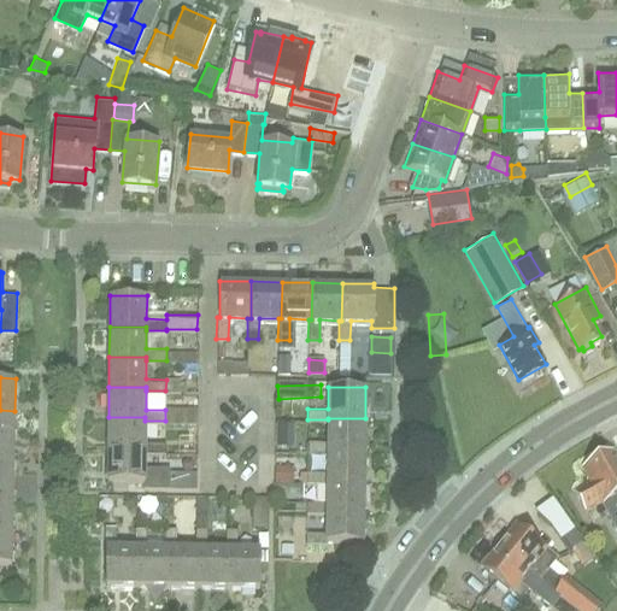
[(165,410),(166,424),(197,423),(195,407),(165,410)]
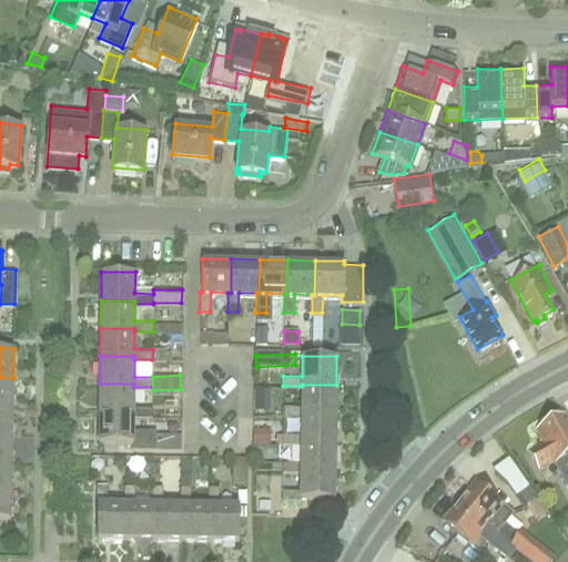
[(0,405),(13,406),(13,378),(0,377),(0,405)]
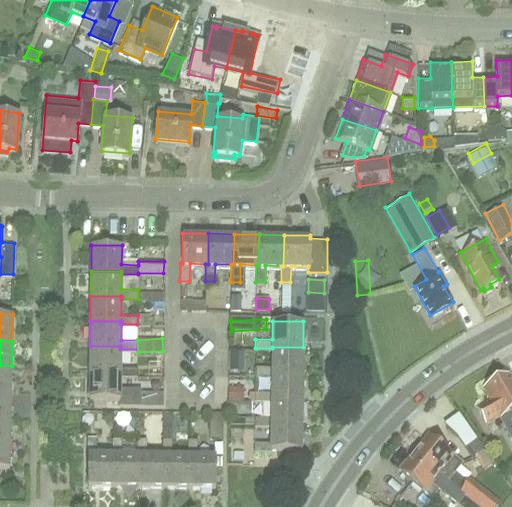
[(90,346),(90,371),(120,372),(120,374),(137,374),(137,365),(120,365),(120,349),(120,346),(90,346)]
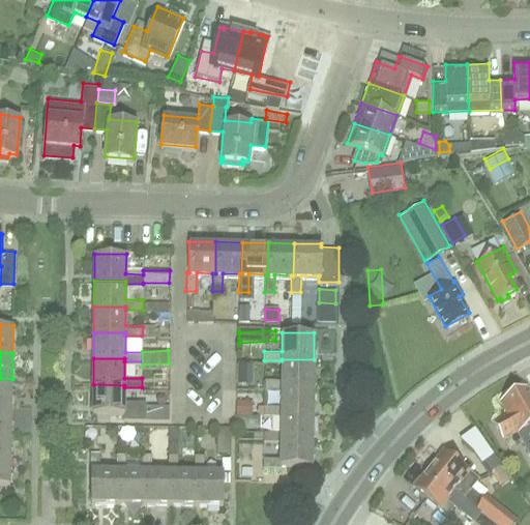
[(314,385),(314,359),(282,359),(282,360),(281,377),(264,377),(264,386),(282,386),(282,385),(314,385)]
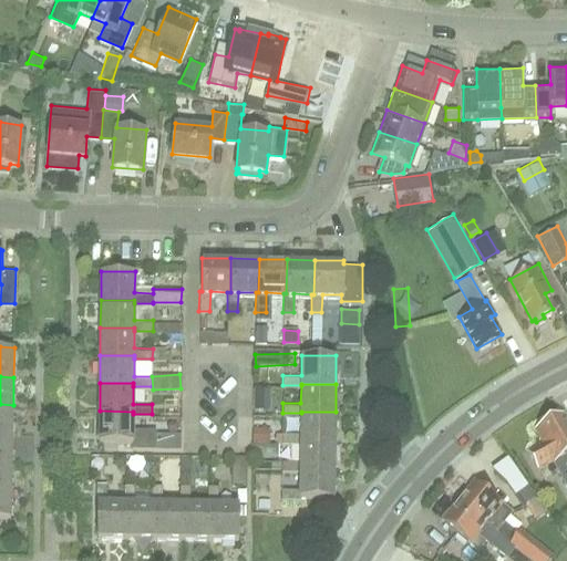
[(0,432),(13,433),(13,405),(0,404),(0,432)]
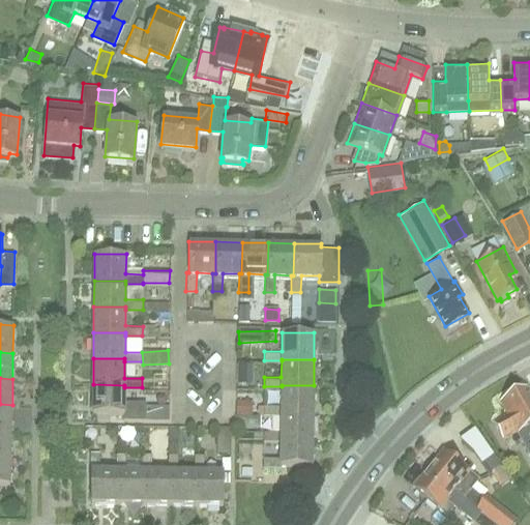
[(124,385),(93,384),(92,411),(97,411),(110,411),(123,412),(123,414),(142,414),(142,405),(124,405),(124,387),(124,385)]
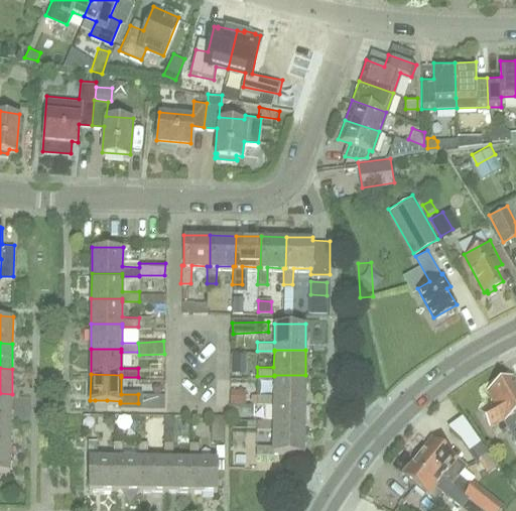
[(489,423),(501,417),(504,415),(505,417),(515,411),(515,413),(515,379),(513,374),(488,389),(495,400),(492,402),(481,408),(489,423)]
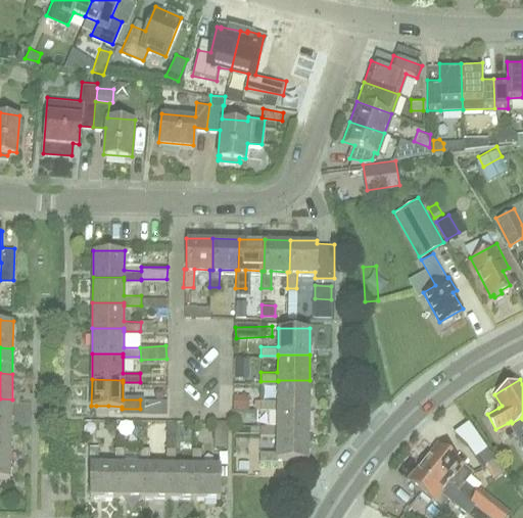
[(277,406),(308,407),(310,380),(278,380),(278,381),(277,398),(259,398),(259,408),(277,408),(277,406)]
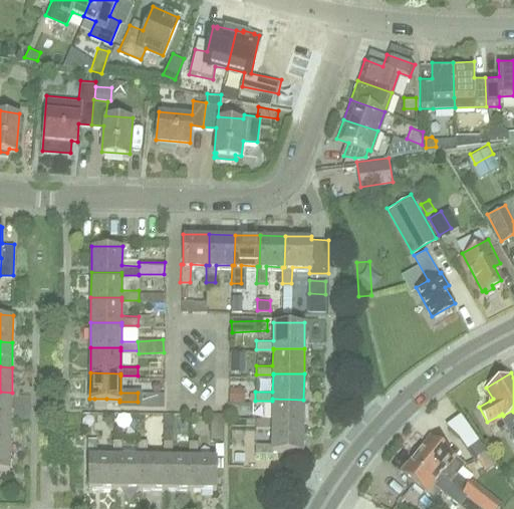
[(229,388),(229,400),(242,400),(242,388),(229,388)]
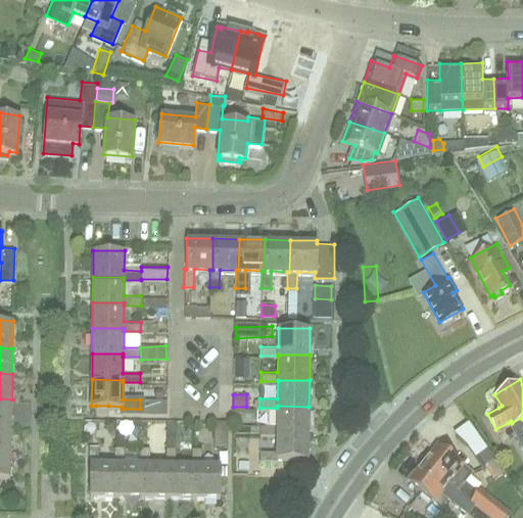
[(0,425),(11,425),(12,399),(0,398),(0,425)]
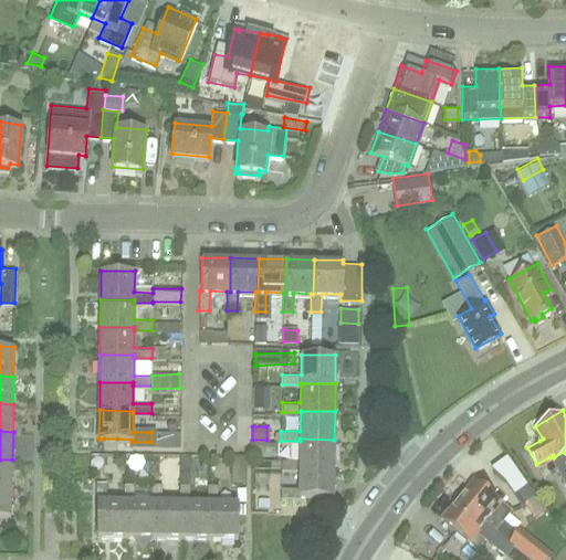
[(299,467),(334,468),(334,440),(300,439),(300,441),(300,460),(281,460),(281,469),(299,469),(299,467)]
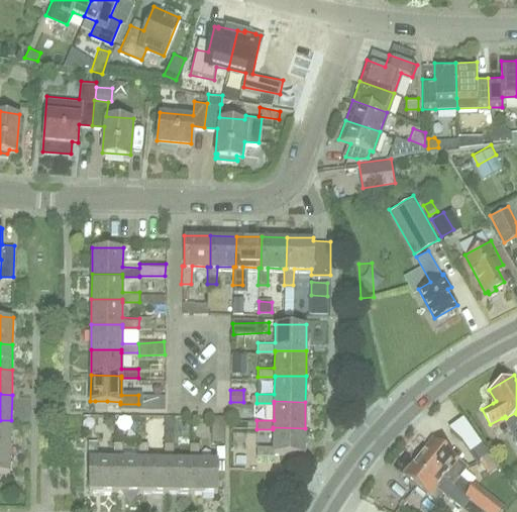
[(104,414),(104,419),(108,423),(113,423),(113,414),(104,414)]
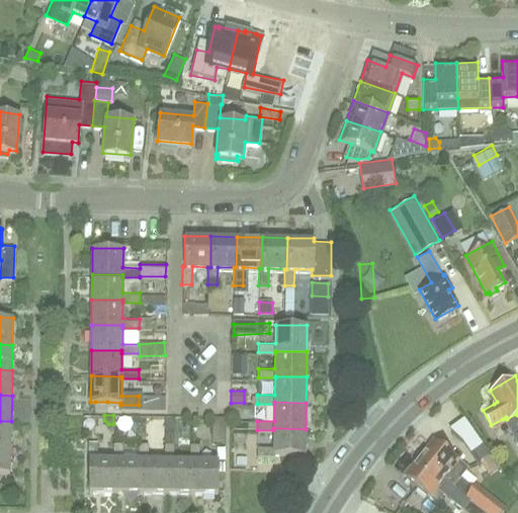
[(0,446),(11,447),(11,421),(0,421),(0,446)]
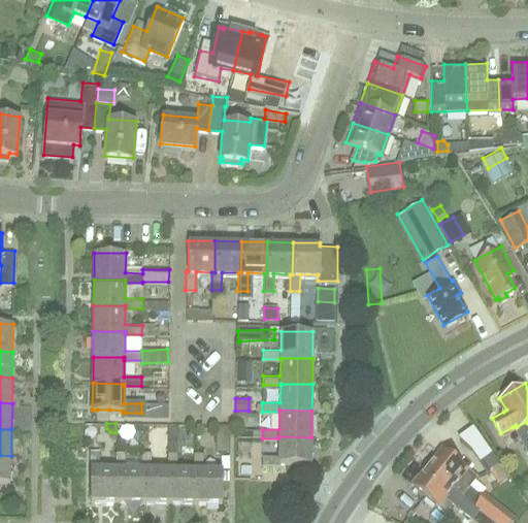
[(116,435),(116,450),(125,450),(125,435),(116,435)]
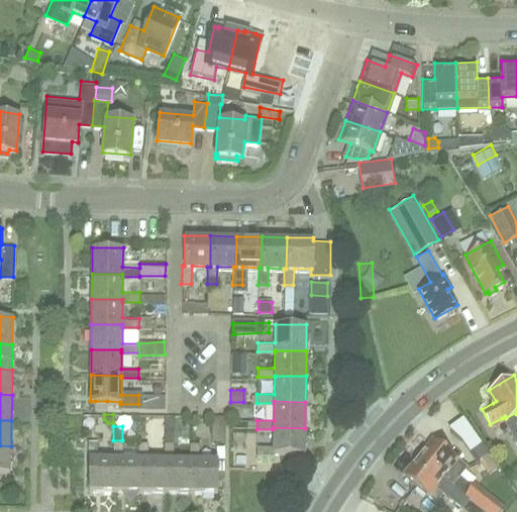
[(273,452),(305,452),(305,428),(273,427),(273,429),(273,445),(256,444),(256,453),(273,454),(273,452)]
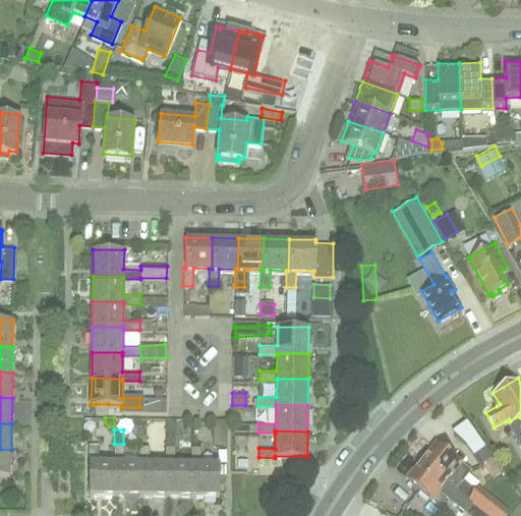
[(166,433),(165,445),(175,445),(175,433),(166,433)]
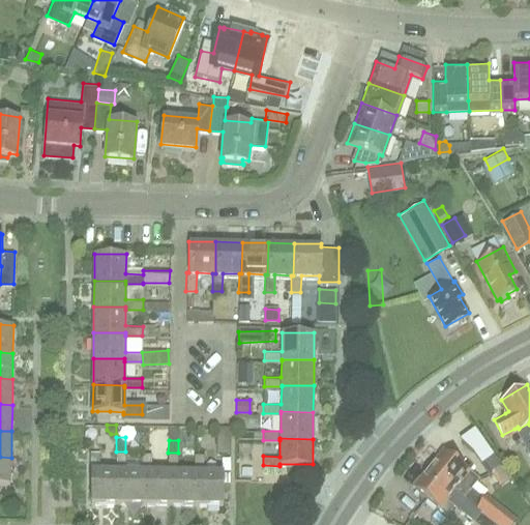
[(444,448),(430,468),(482,511),(500,524),(513,524),(519,519),(502,505),(499,509),(483,497),(483,496),(471,486),(479,476),(444,448)]
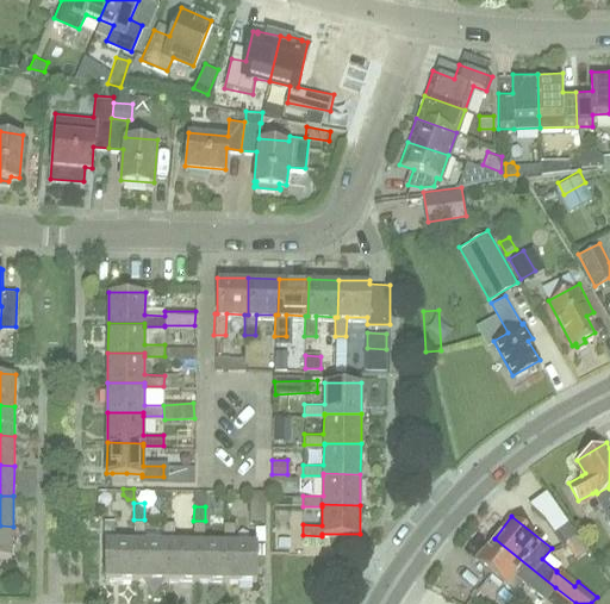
[(106,542),(106,576),(135,576),(136,541),(134,541),(114,541),(114,520),(105,520),(105,542),(106,542)]
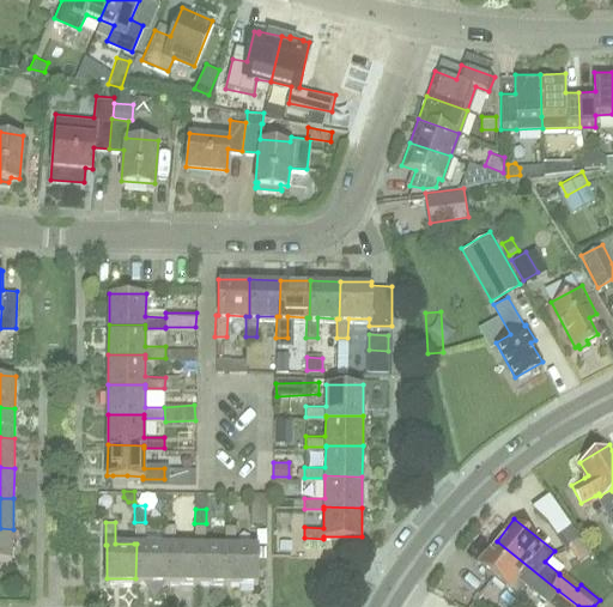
[(137,544),(135,578),(167,580),(167,545),(164,545),(145,545),(145,522),(134,522),(134,544),(137,544)]
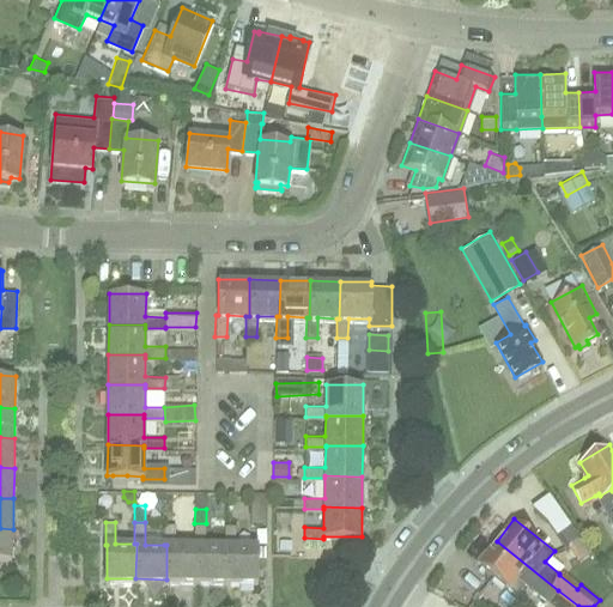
[(167,545),(167,580),(196,580),(196,545),(194,545),(175,545),(175,522),(164,522),(164,545),(167,545)]
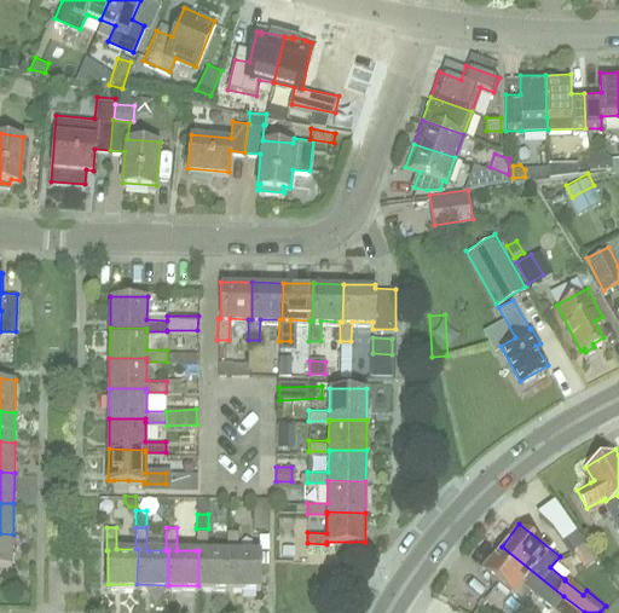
[(198,550),(198,585),(229,585),(230,550),(227,550),(208,550),(208,528),(196,528),(196,550),(198,550)]
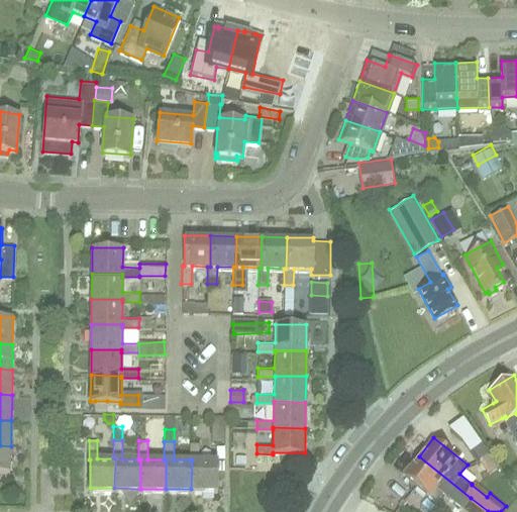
[(191,489),(218,489),(218,462),(199,462),(199,441),(190,441),(190,459),(192,459),(191,489)]
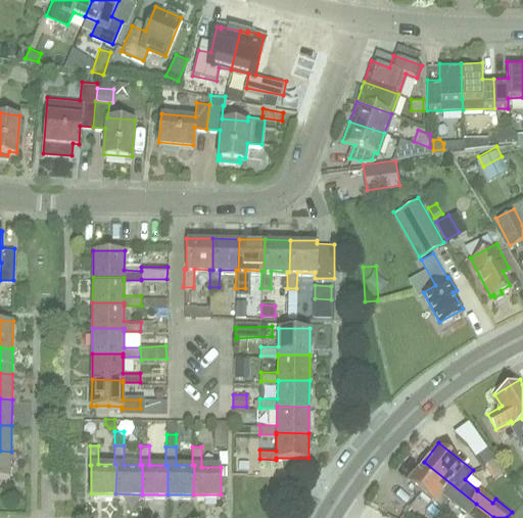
[(0,476),(11,476),(11,452),(0,451),(0,476)]
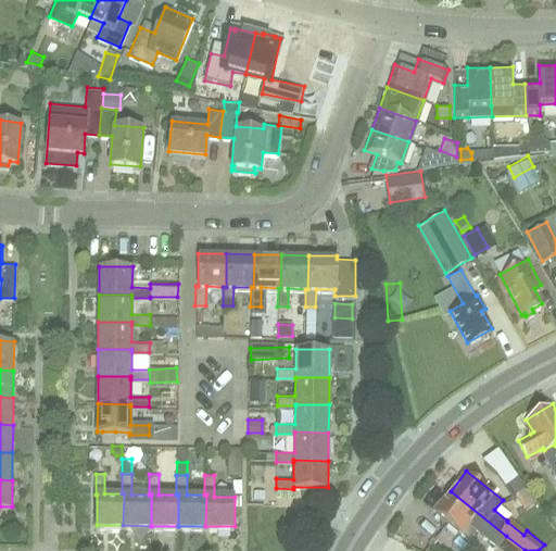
[(451,491),(436,510),(469,537),(477,527),(498,545),(506,536),(451,491)]
